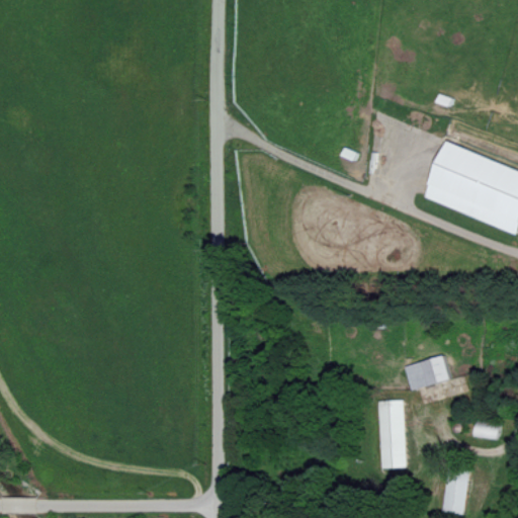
[(517,168),(448,143),(427,199),(517,233),(517,168)]
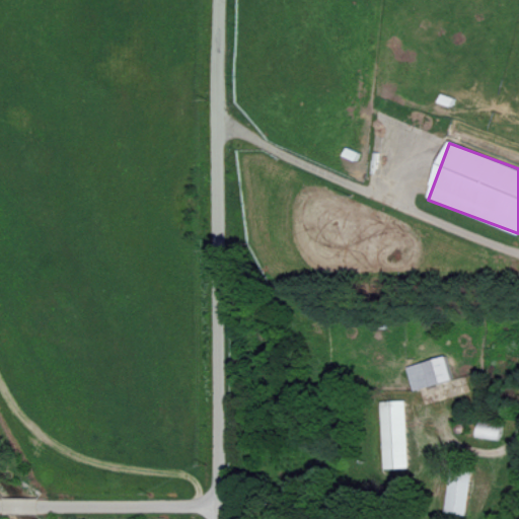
[(405,366),(413,390),(453,378),(445,355),(405,366)]
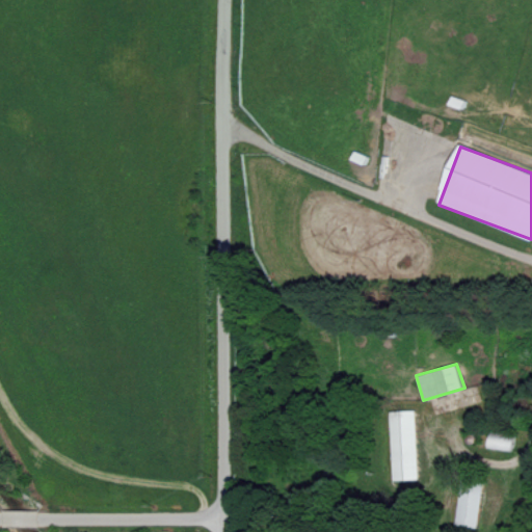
[(416,409),(390,410),(393,480),(419,479),(416,409)]
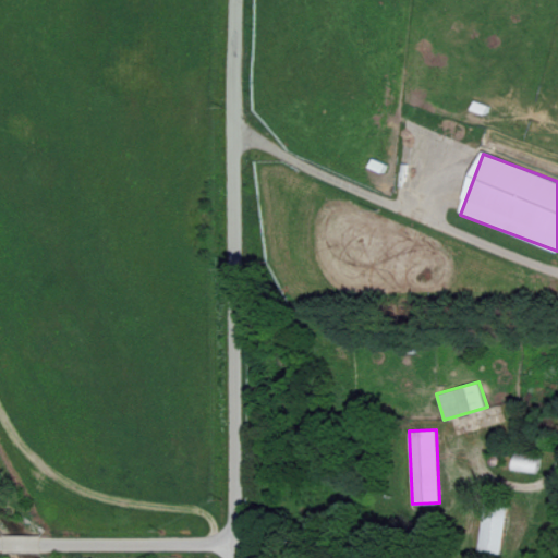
[(537,473),(540,459),(513,456),(511,469),(537,473)]
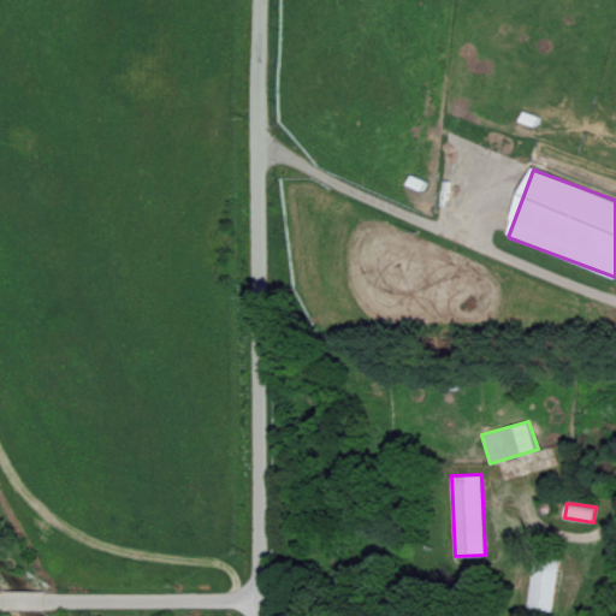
[(529,606),(555,610),(561,560),(534,557),(529,606)]
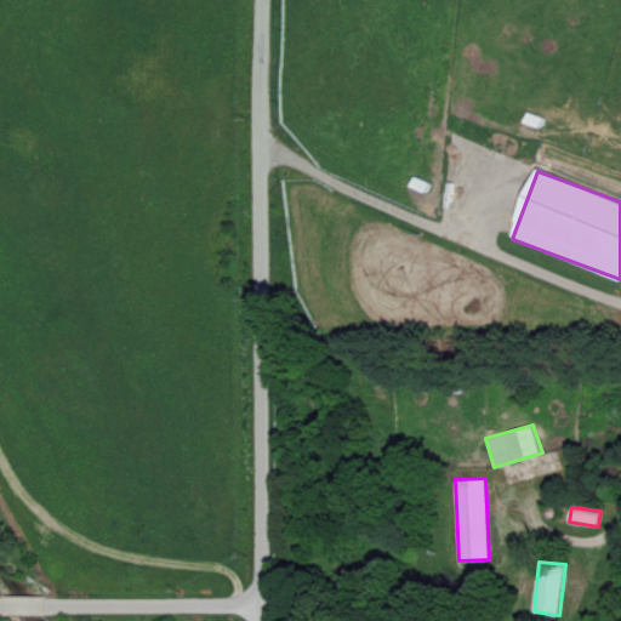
All buildings are outlined.
